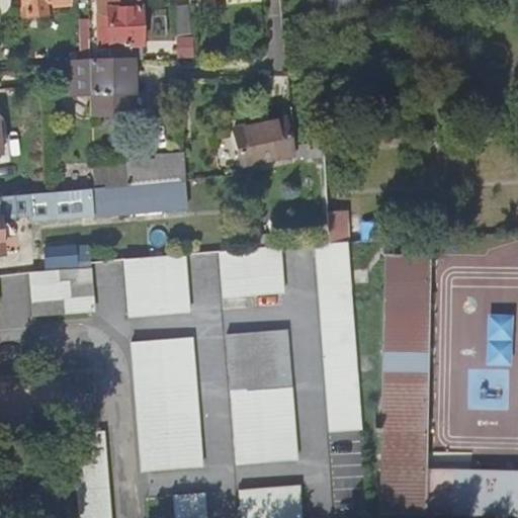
[(9,0),(11,20),(36,18),(35,10),(54,9),(53,0),(9,0)]
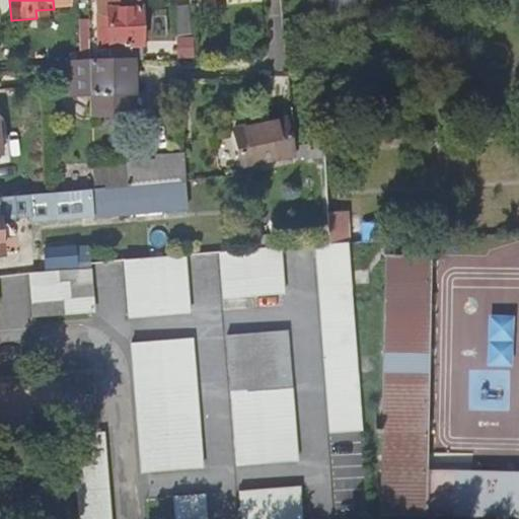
[(35,10),(36,18),(47,13),(63,13),(68,7),(67,3),(69,3),(71,1),(71,0),(53,0),(54,9),(35,10)]
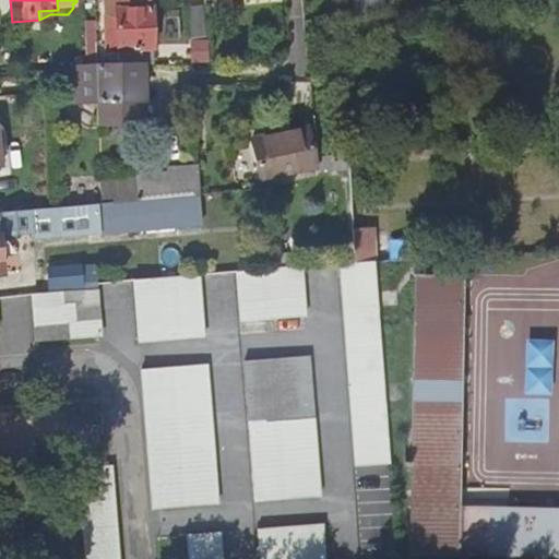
[(186,7),(190,35),(205,33),(202,4),(186,7)]
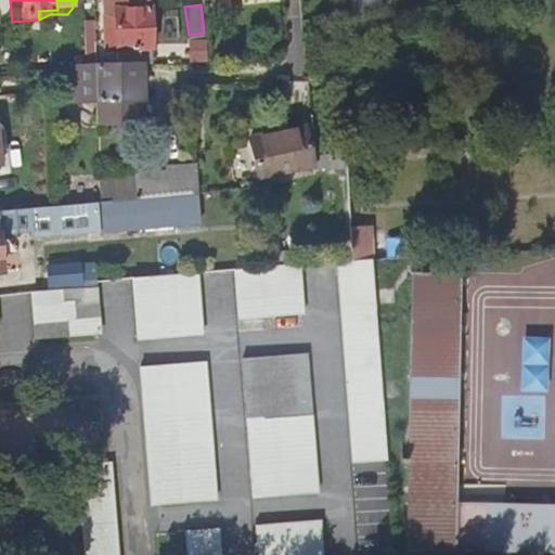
[(99,7),(97,69),(131,69),(146,64),(146,49),(149,49),(147,7),(99,7)]
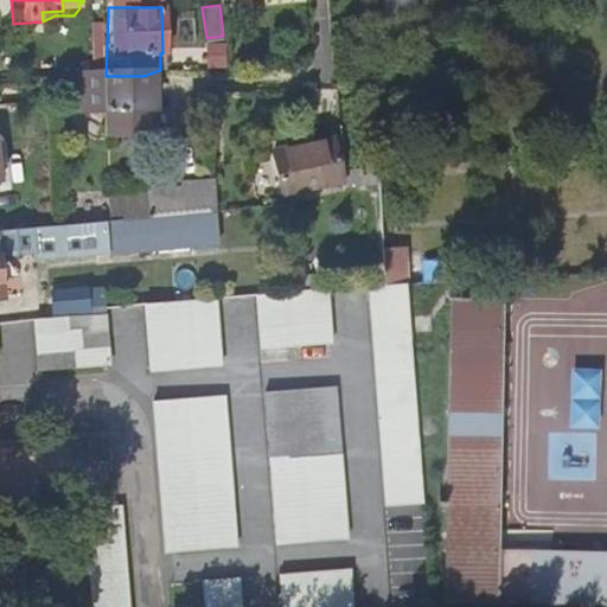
[(74,76),(75,116),(100,114),(101,140),(151,139),(144,76),(106,76),(74,76)]
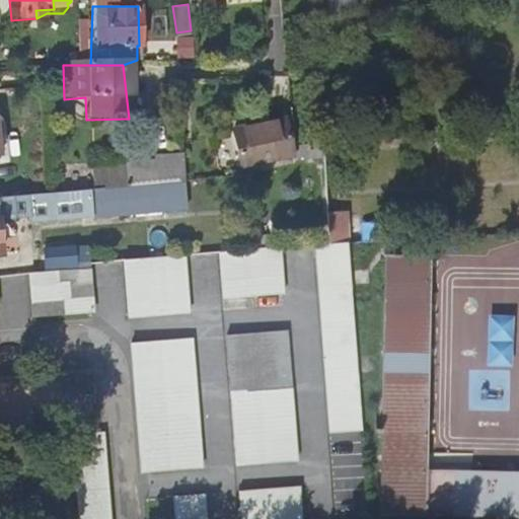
[(224,134),(233,172),(244,170),(283,161),(275,123),(224,134)]
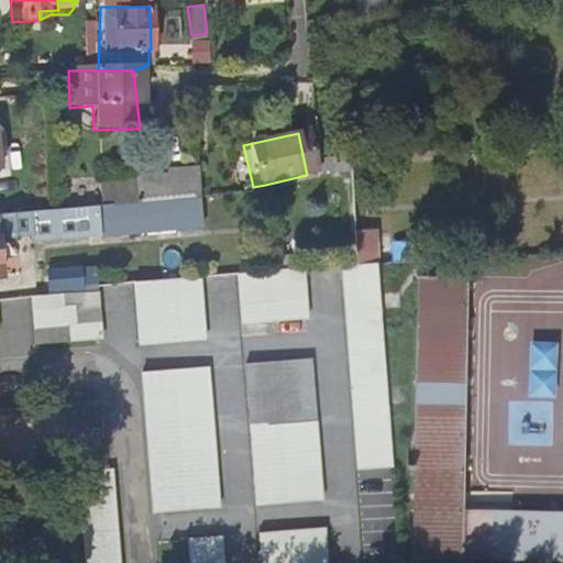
[(316,161),(318,177),(346,176),(344,159),(316,161)]
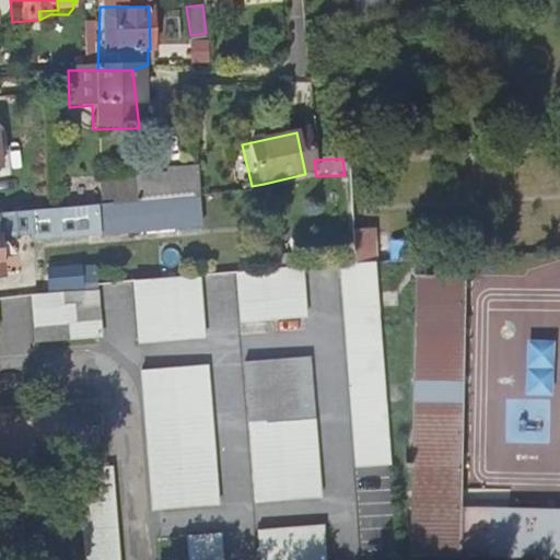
[(138,178),(142,201),(179,198),(199,196),(197,168),(167,170),(167,175),(138,176),(138,178)]
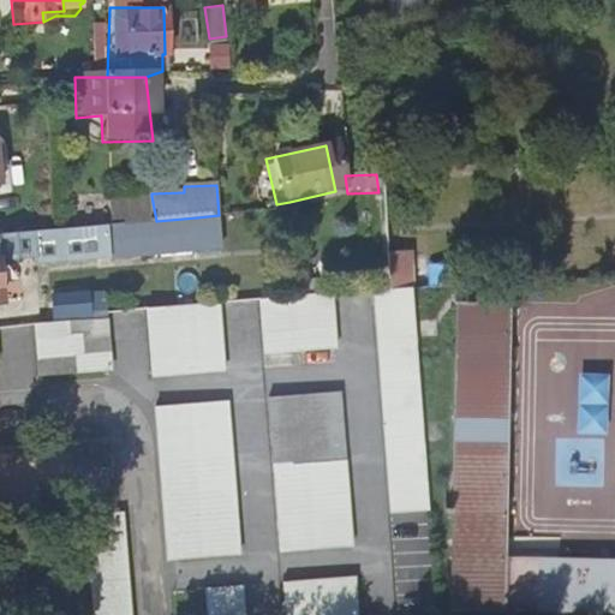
[(103,218),(103,225),(107,225),(114,224),(156,221),(151,196),(124,198),(124,196),(111,197),(112,218),(103,218)]
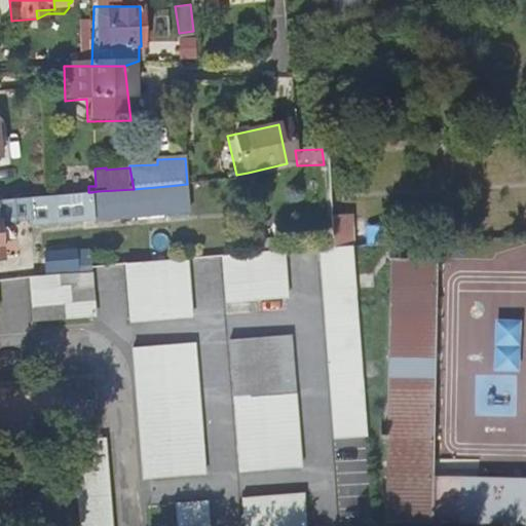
[(91,192),(95,219),(172,212),(168,186),(134,189),(98,191),(91,192)]
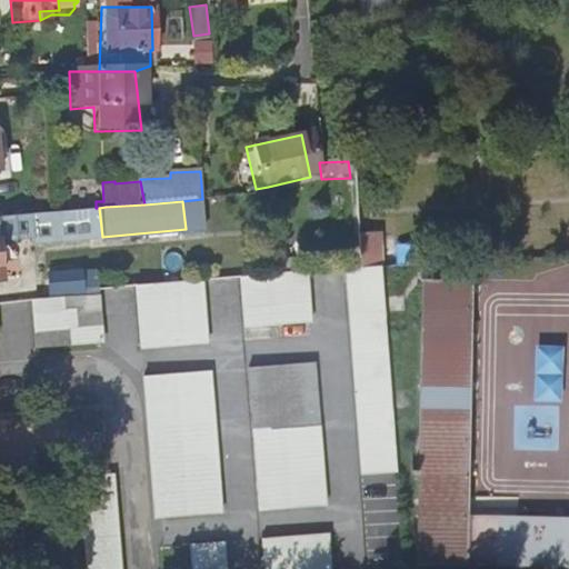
[(96,208),(0,216),(0,240),(32,239),(43,242),(102,237),(99,208),(96,208)]
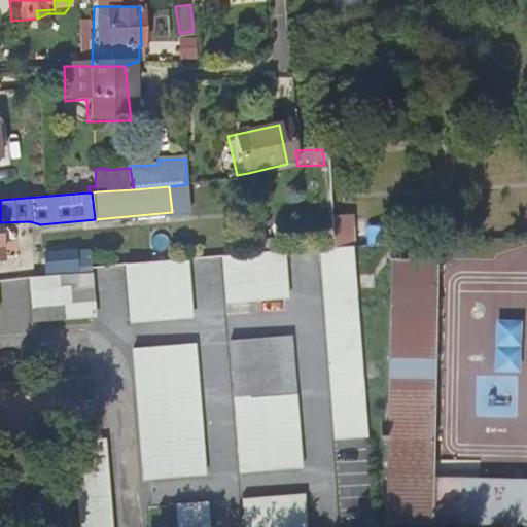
[(357,241),(355,212),(335,213),(336,242),(357,241)]
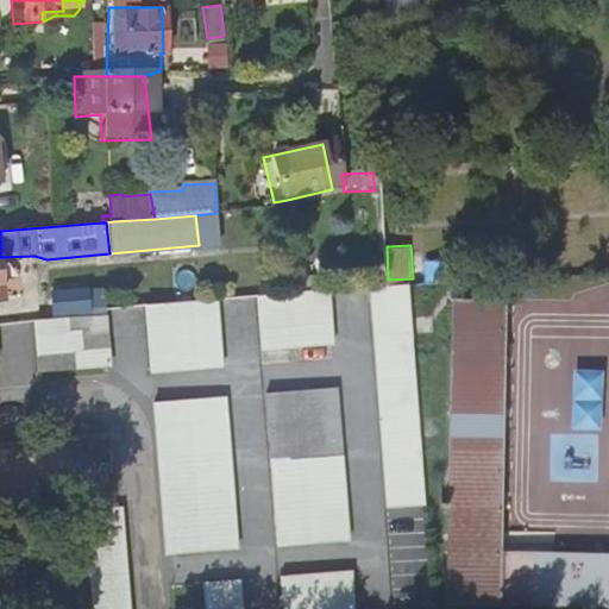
[(370,288),(385,510),(427,506),(410,284),(370,288)]
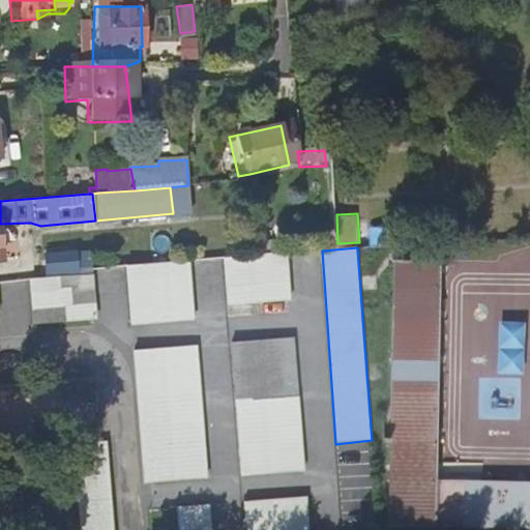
[(45,255),(47,272),(48,272),(78,270),(78,268),(77,251),(45,255)]
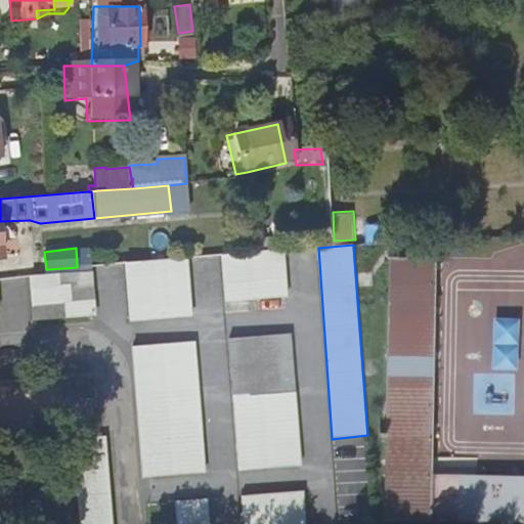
[(221,257),(224,303),(289,298),(286,251),(221,257)]
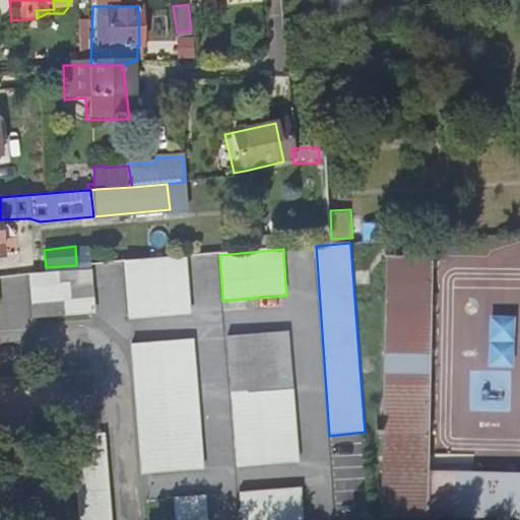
[(383,256),(385,518),(471,519),(519,519),(519,474),(425,472),(428,258),(383,256)]
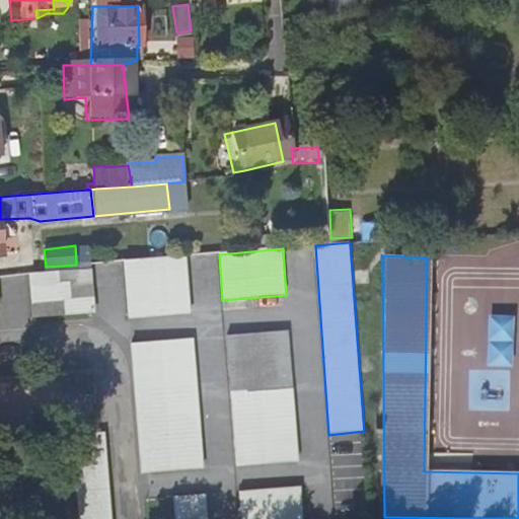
[(188,256),(124,261),(127,318),(192,314),(188,256)]
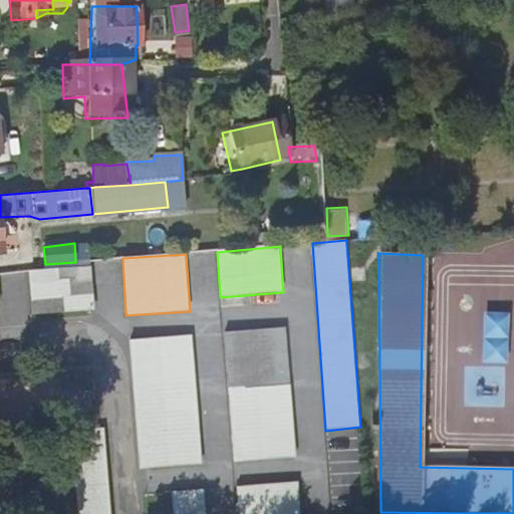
[(28,271),(32,315),(94,310),(91,266),(28,271)]
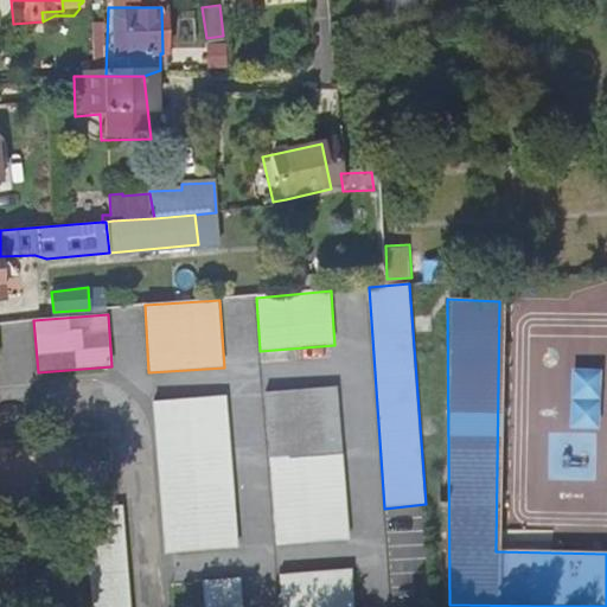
[(266,391),(278,544),(352,538),(339,385),(266,391)]
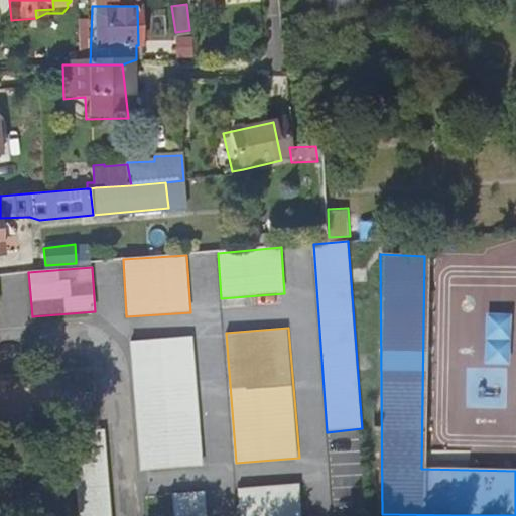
[(194,335),(130,341),(141,471),(205,466),(194,335)]
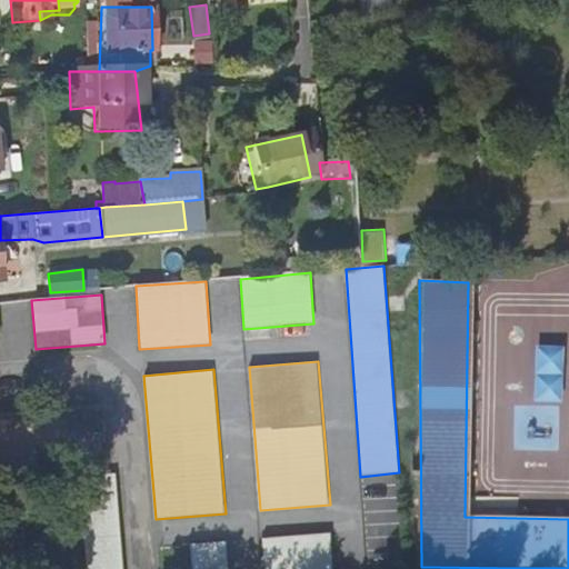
[(120,568),(112,472),(77,476),(86,568),(120,568)]
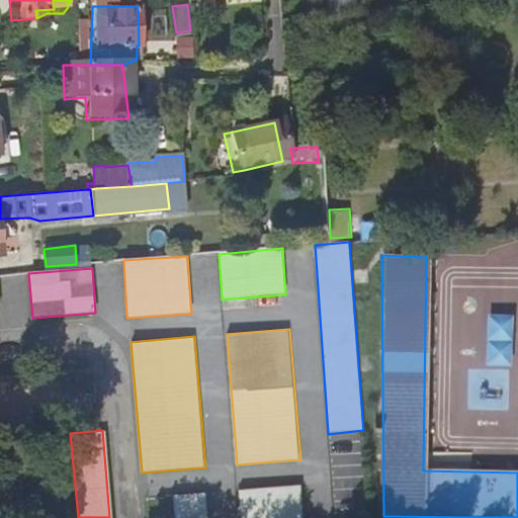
[(303,517),(301,485),(238,490),(240,517),(303,517)]
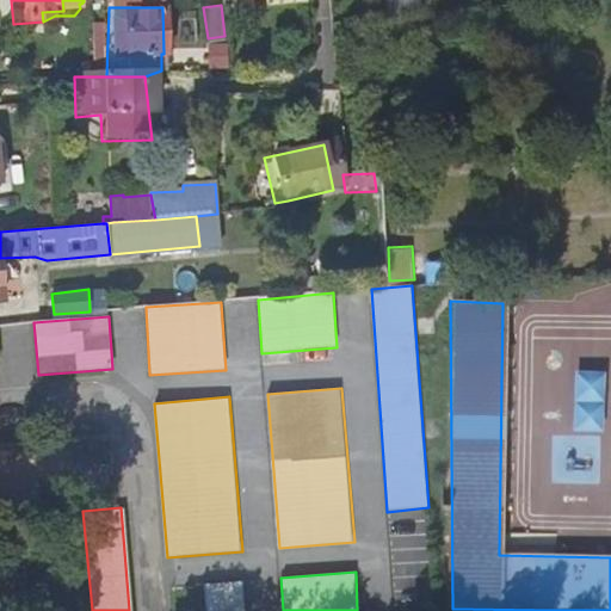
[(203,584),(203,610),(244,610),(242,581),(203,584)]
